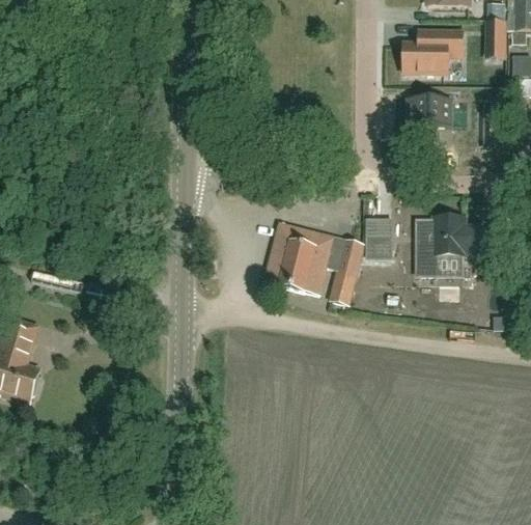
[(530,28),(530,0),(515,0),(514,29),(530,28)]
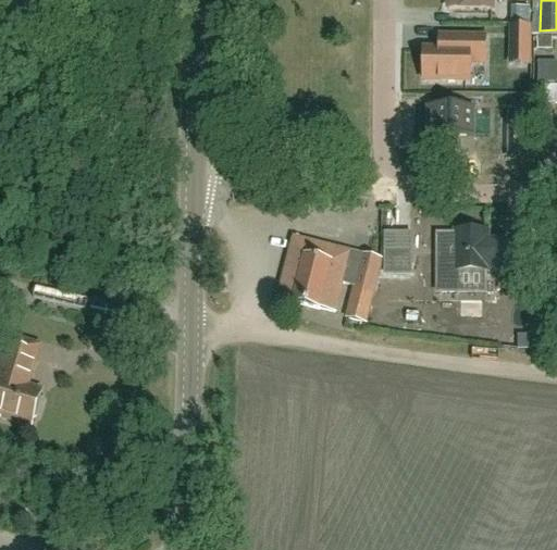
[(486,29),(438,29),(438,42),(422,42),(421,78),(471,78),(472,61),(486,61),(486,29)]
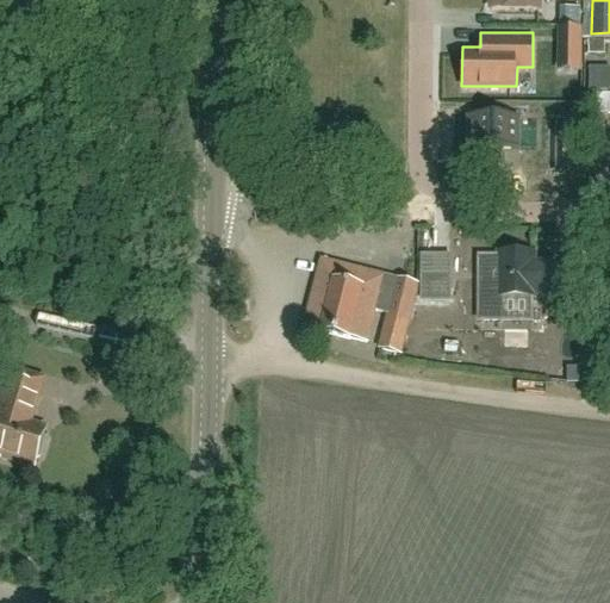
[(603,36),(587,35),(586,50),(603,50),(603,36)]
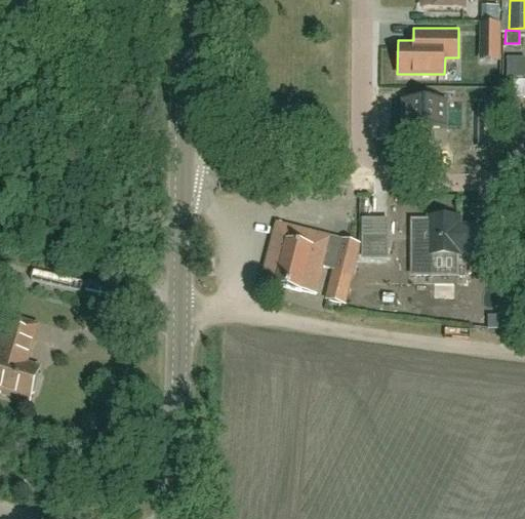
[(503,108),(518,108),(518,101),(518,93),(524,93),(524,76),(518,77),(518,78),(503,78),(503,108)]
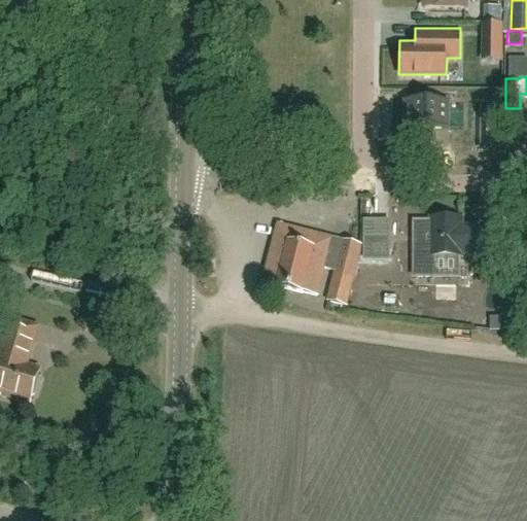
[(444,125),(445,97),(401,96),(400,125),(444,125)]
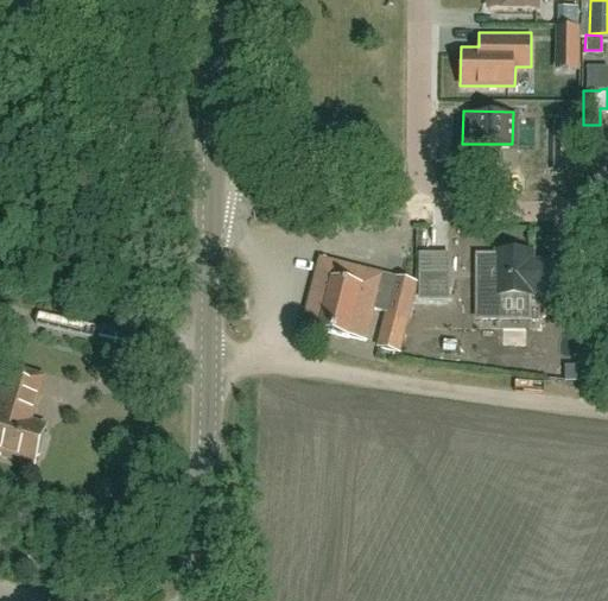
[(531,247),(496,247),(496,291),(517,291),(518,295),(525,295),(527,291),(532,291),(532,288),(570,288),(570,257),(531,257),(531,247)]
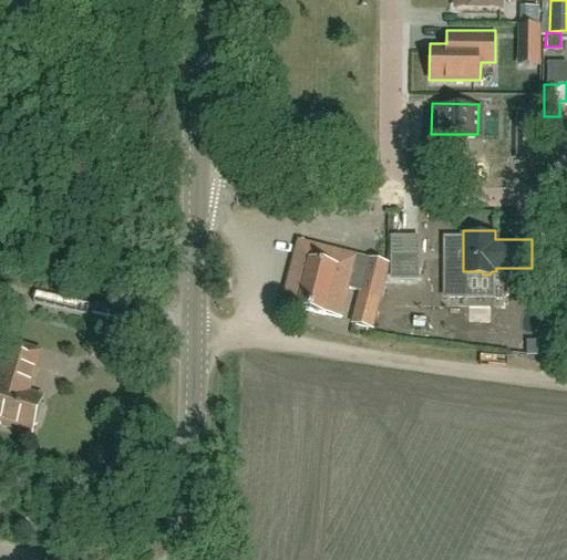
[(358,253),(358,252),(299,237),(282,299),(298,303),(298,304),(326,311),(326,310),(341,314),(349,284),(361,288),(353,320),(372,324),(389,260),(370,256),(369,257),(358,253)]
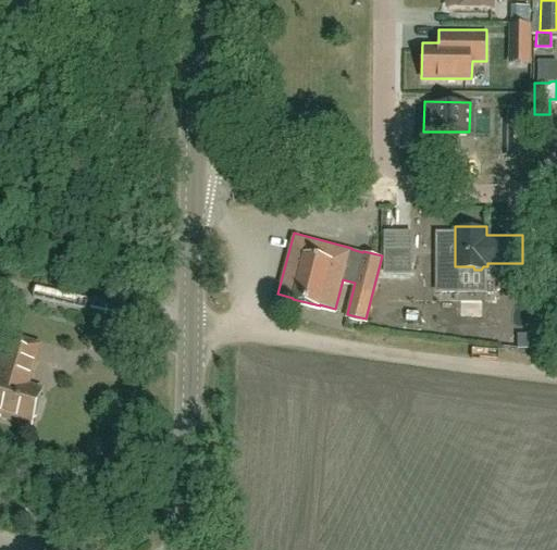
[(411,247),(385,247),(385,272),(411,272),(411,247)]
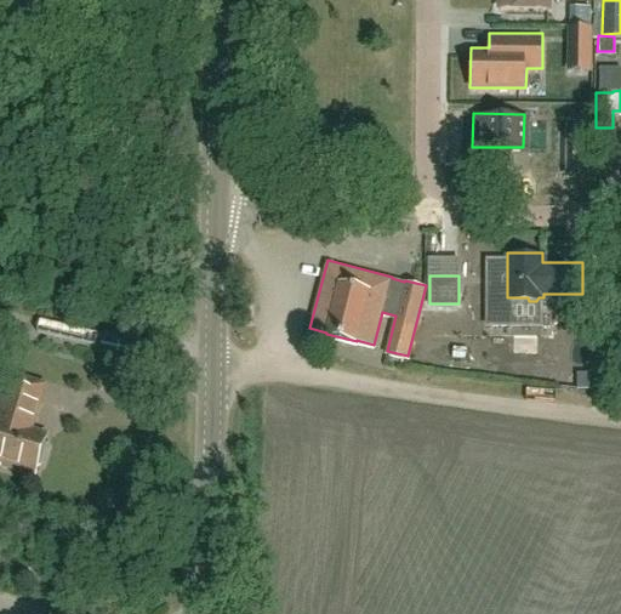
[(567,369),(587,369),(586,328),(567,328),(567,369)]
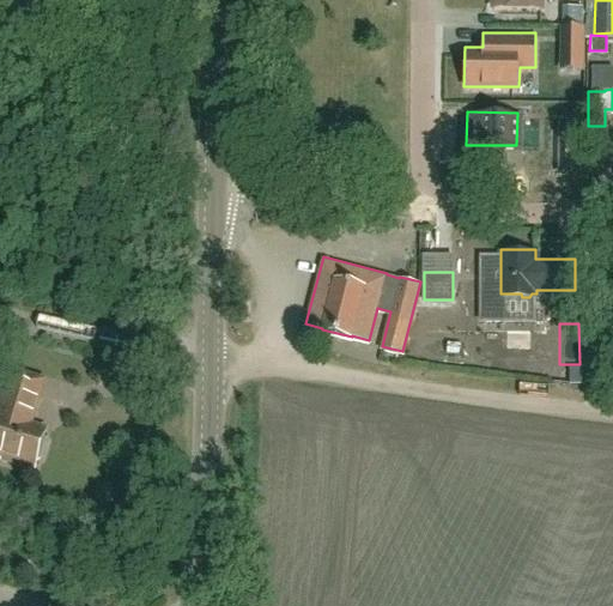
[(20,458),(34,462),(35,455),(38,454),(44,436),(42,432),(44,425),(25,419),(29,411),(30,411),(31,411),(32,410),(34,408),(43,376),(12,367),(0,403),(0,450),(1,452),(0,455),(19,461),(20,458)]
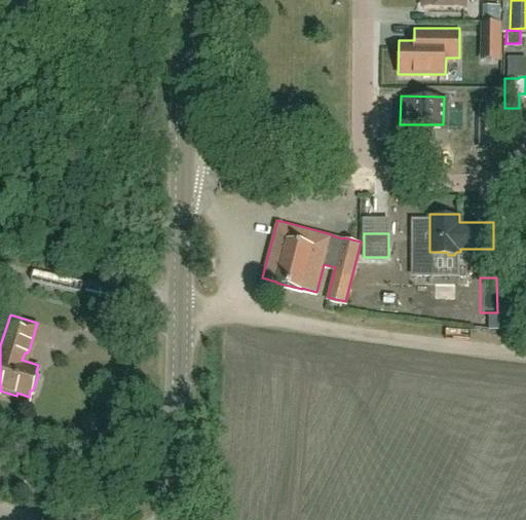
[(75,482),(63,479),(58,495),(71,498),(75,482)]
